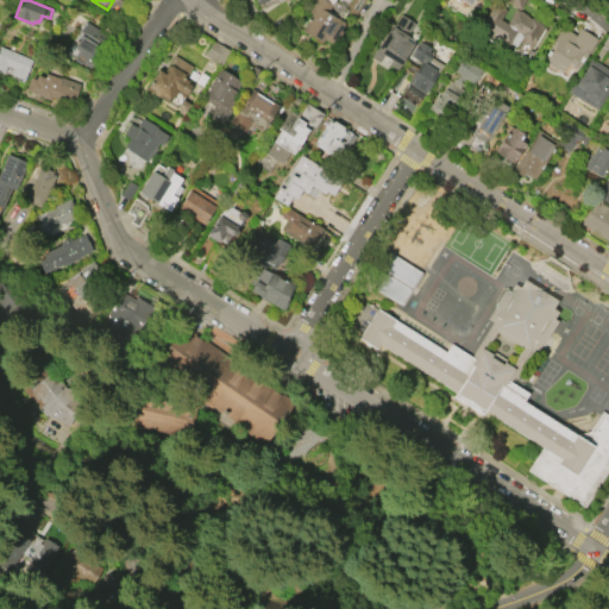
[(337,35),(331,44),(324,39),(321,43),(302,31),(312,14),(309,12),(316,0),(336,0),(328,12),(344,22),(340,29),(343,31),(339,37),(337,35)]
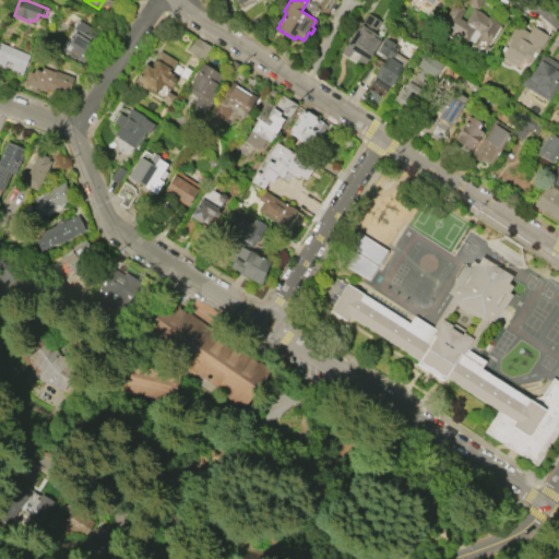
[(444,14),(453,0),(461,4),(460,7),(464,9),(460,16),(464,20),(470,11),(471,11),(473,9),(499,25),(488,40),(478,34),(472,45),(467,42),(465,45),(449,34),(448,35),(437,27),(445,14),(444,14)]
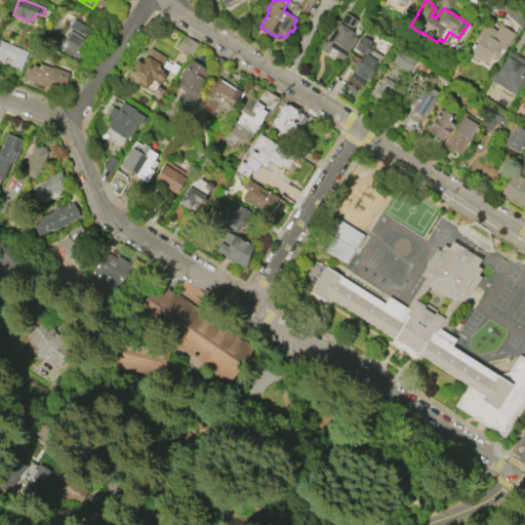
[(451,0),(446,8),(432,0),(451,0)]
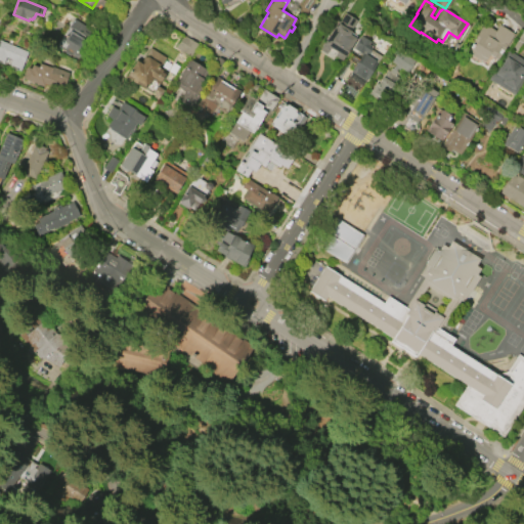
[(345,12),(357,20),(350,32),(357,36),(341,61),(333,56),(335,52),(329,48),(326,52),(318,46),(336,19),(339,22),(345,12)]
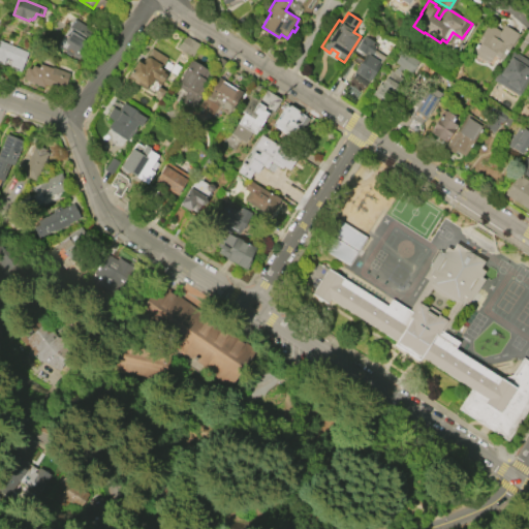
[(74,19),(93,31),(89,38),(92,39),(81,58),(78,56),(76,58),(70,55),(69,56),(64,53),(65,52),(63,51),(67,43),(64,41),(71,29),(69,27),(74,19)]
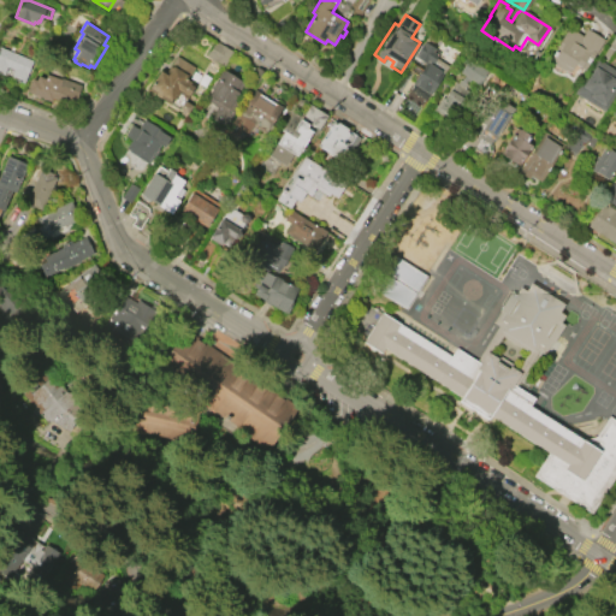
[(546,60),(568,28),(581,36),(586,29),(603,40),(584,71),(573,64),(568,73),(566,71),(564,72),(546,60)]
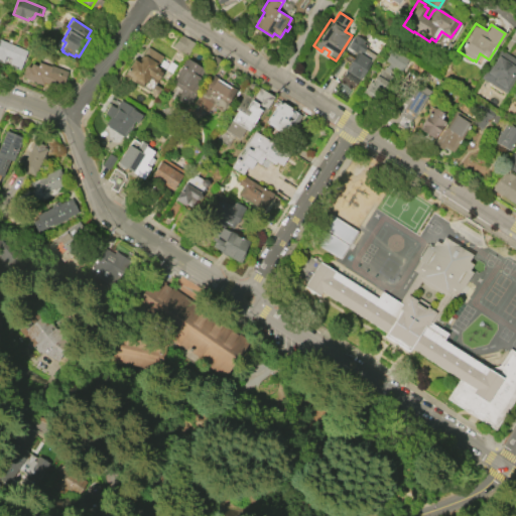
[(178,34),(194,42),(185,57),(178,53),(179,51),(171,46),(178,34)]
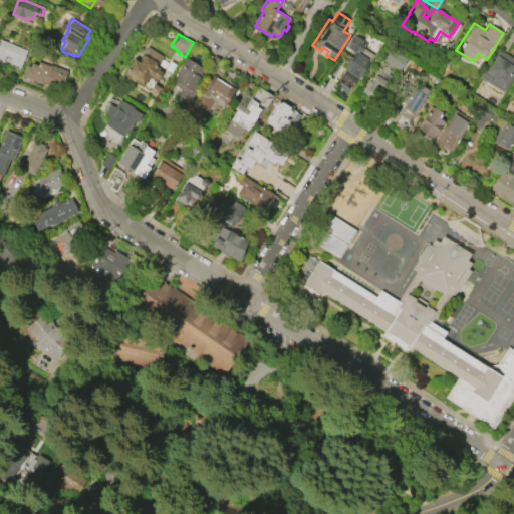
[(353,34),(366,43),(363,48),(373,54),(358,78),(343,69),(354,53),(345,47),(353,34)]
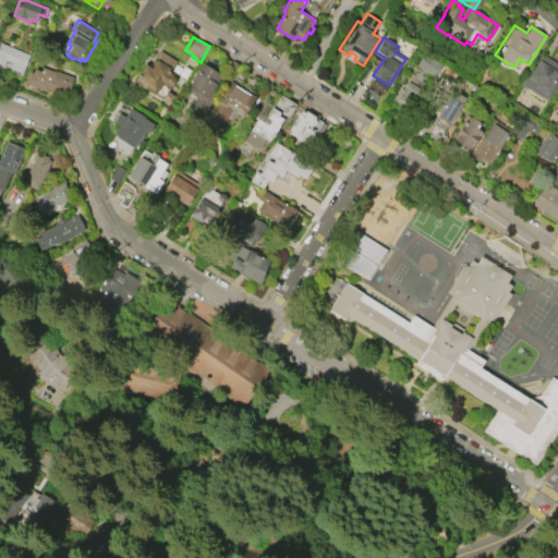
[(0,43),(28,55),(21,75),(8,71),(11,63),(5,61),(2,68),(0,67),(0,43)]
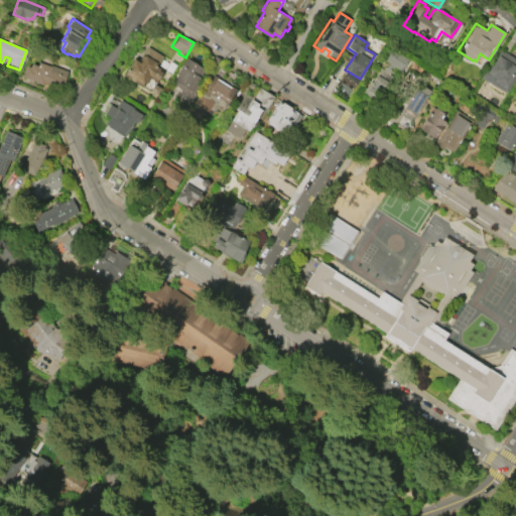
[(147,47),(161,56),(155,67),(158,69),(157,71),(162,74),(158,81),(151,76),(146,85),(144,84),(142,88),(122,75),(134,56),(139,59),(147,47)]
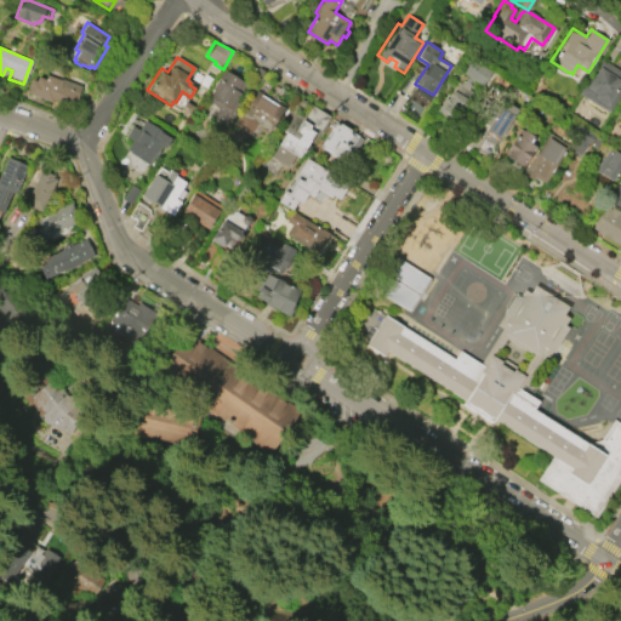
[(577,93),(600,58),(620,72),(620,90),(607,113),(577,93)]
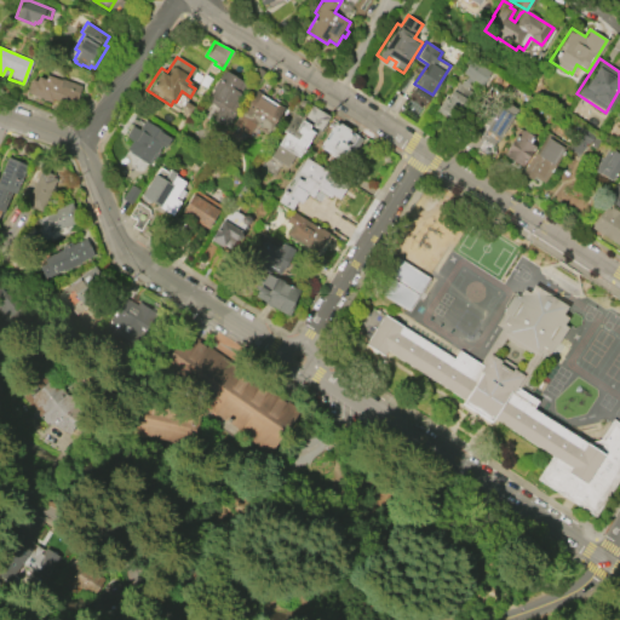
[(218,80),(224,72),(245,85),(229,109),(210,97),(219,80),(218,80)]
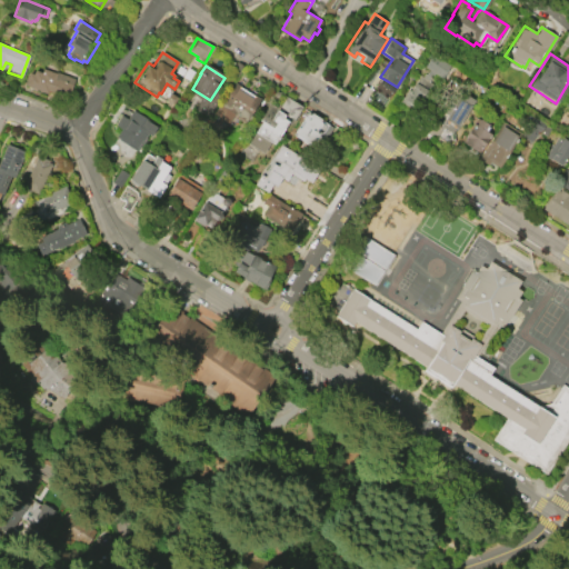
[(55,71),(75,79),(67,98),(47,90),(46,93),(23,85),(28,72),(32,75),(33,70),(40,72),(41,68),(53,72),(55,71)]
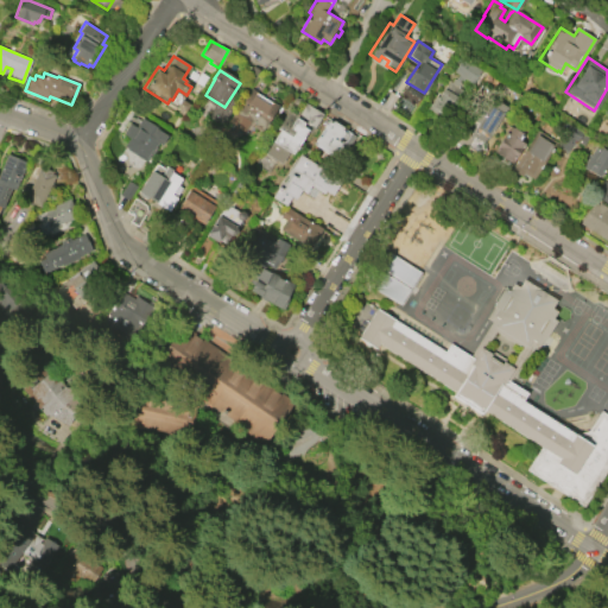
[(426,108),(434,96),(436,97),(448,80),(461,88),(444,115),(435,108),(432,113),(426,108)]
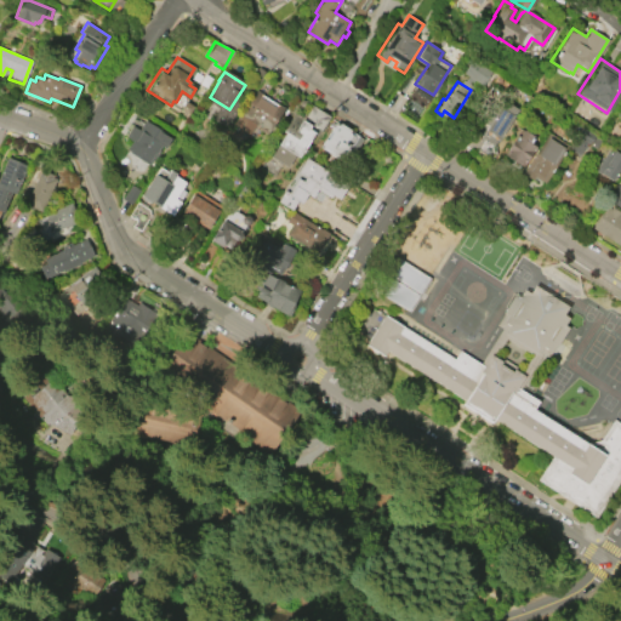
[(248,135),(233,125),(255,91),(277,104),(277,103),(285,108),(268,135),(258,129),(260,127),(255,125),(248,135)]
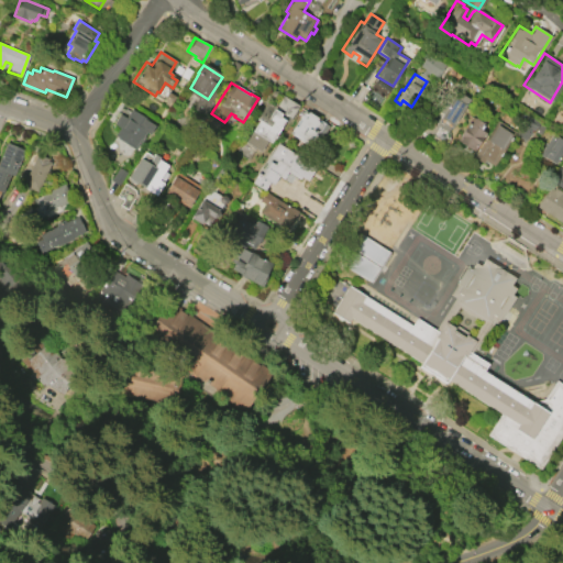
[(468,99),(451,128),(439,120),(456,91),(468,99)]
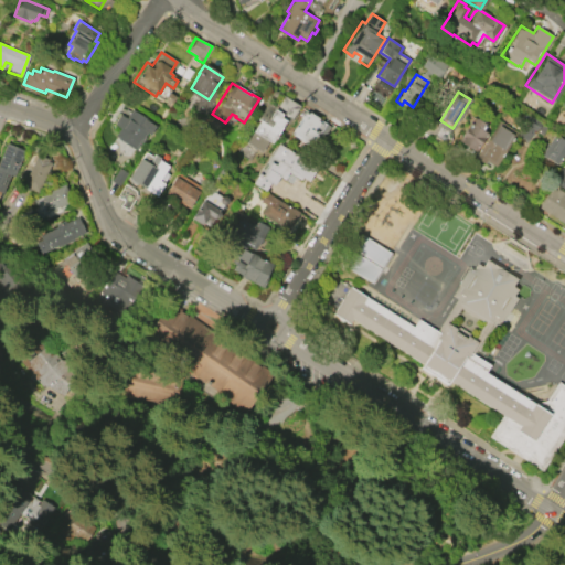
[(280,95),(298,106),(288,123),(285,120),(270,144),(267,141),(260,152),(245,142),(258,121),(256,120),(267,102),(274,106),(280,95)]
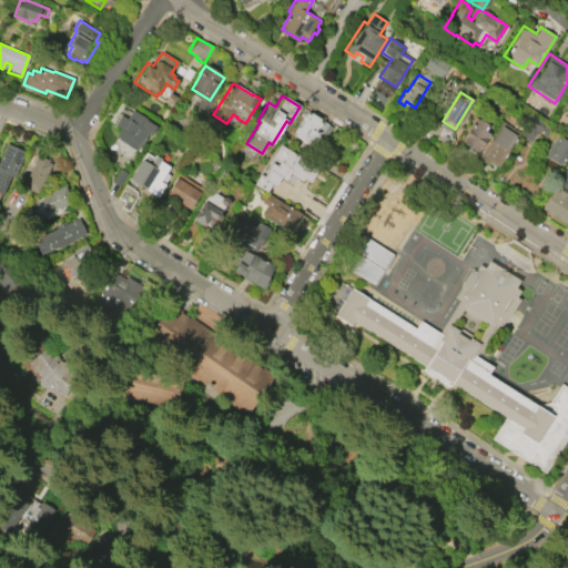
[(114,125),(121,115),(127,119),(131,110),(148,120),(146,121),(155,127),(150,135),(145,132),(134,150),(114,138),(120,129),(114,125)]
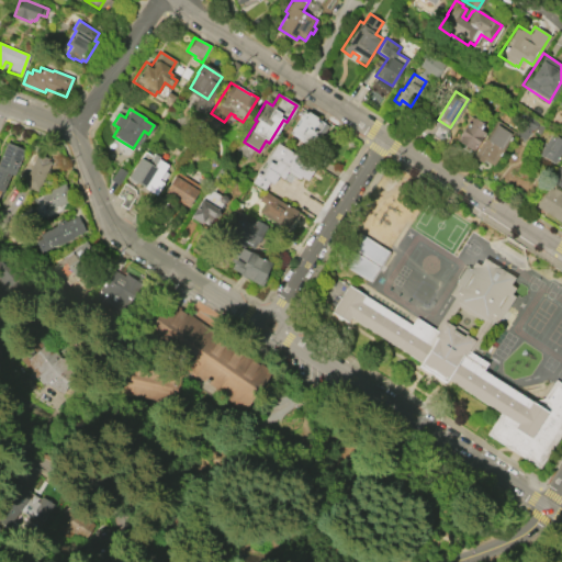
[(326,123),(310,148),(294,138),(295,136),(294,135),(293,137),(290,135),(291,132),(290,131),(304,109),(326,123)]
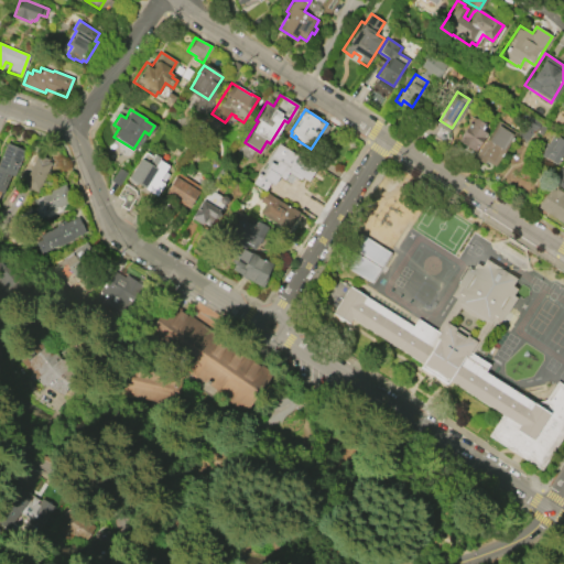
[(516,134),(528,116),(541,123),(540,125),(545,128),(540,136),(534,131),(527,142),(516,134)]
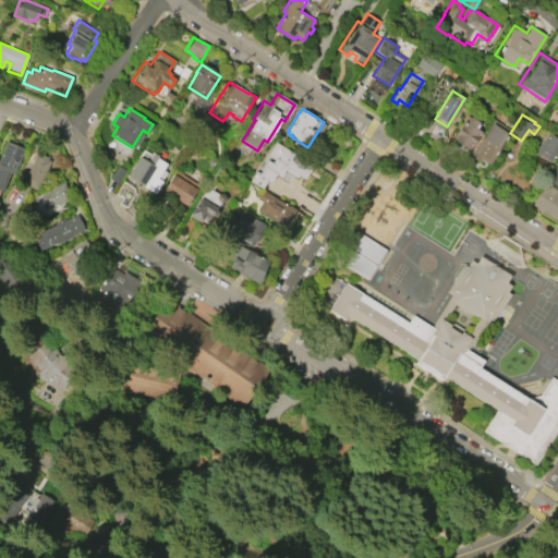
[(481,132),(469,150),(451,138),(463,121),(466,123),(470,117),(480,122),(475,129),(481,132)]
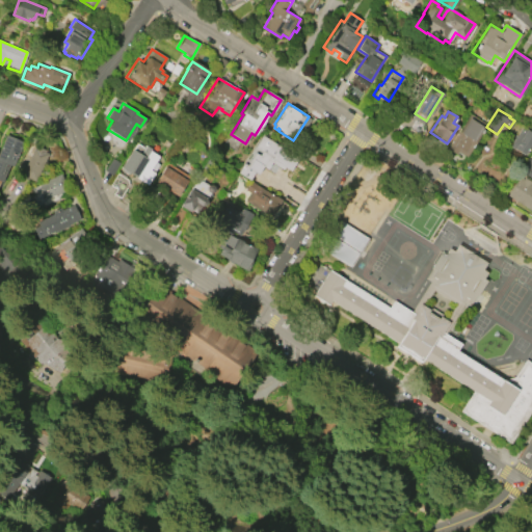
[(469,114),(486,125),(466,157),(457,152),(455,155),(447,149),(469,114)]
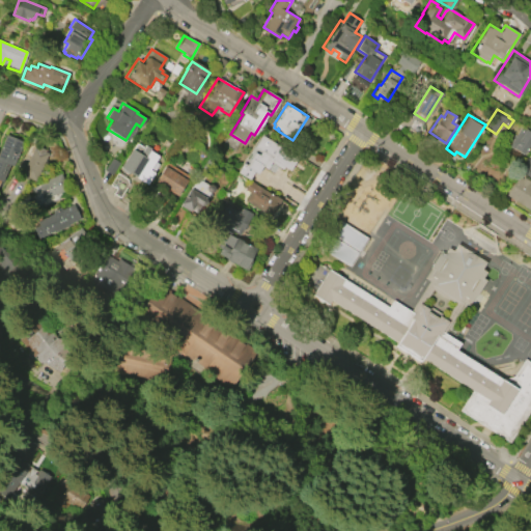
[(508,145),(521,127),(530,132),(530,140),(522,155),(508,145)]
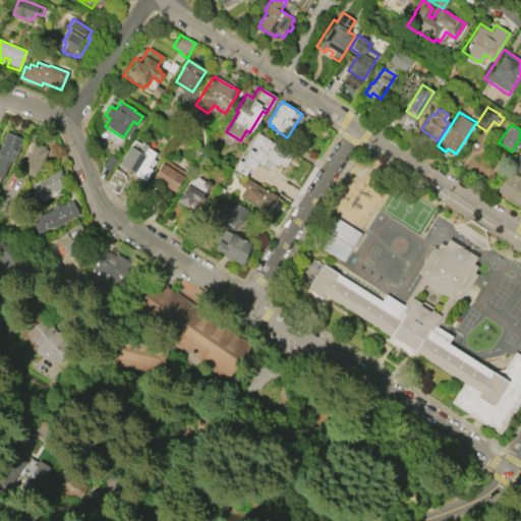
[(0,145),(6,131),(22,138),(12,163),(10,161),(3,178),(0,176),(0,145)]
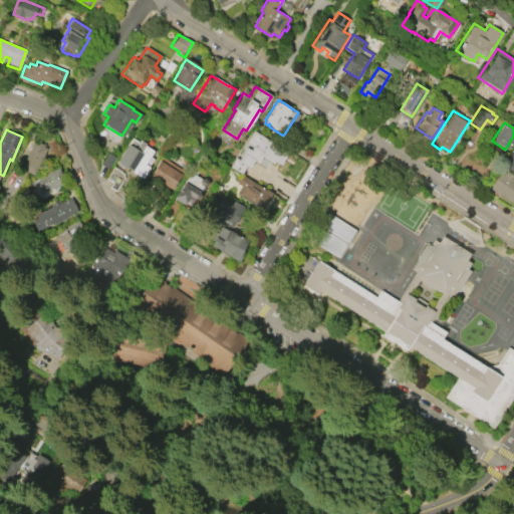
[(253,130),(287,152),(279,165),(274,162),(273,164),(262,157),(257,164),(253,162),(248,169),(245,167),(240,175),(229,167),(253,130)]
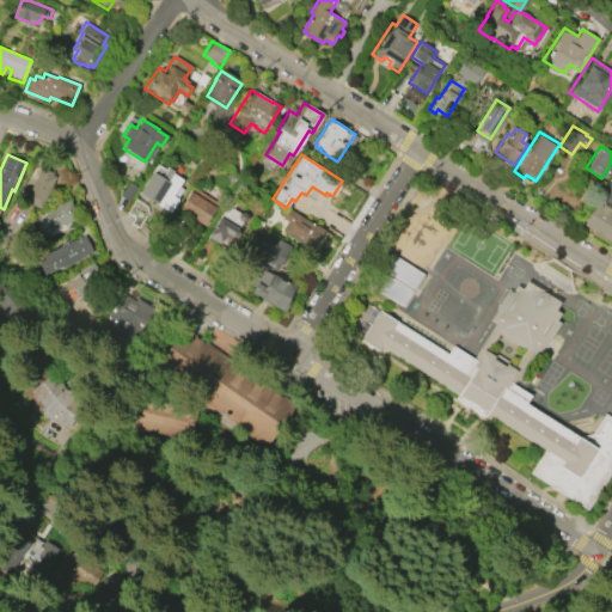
[(24,201),(38,170),(40,170),(41,167),(53,173),(51,175),(55,177),(41,209),(24,201)]
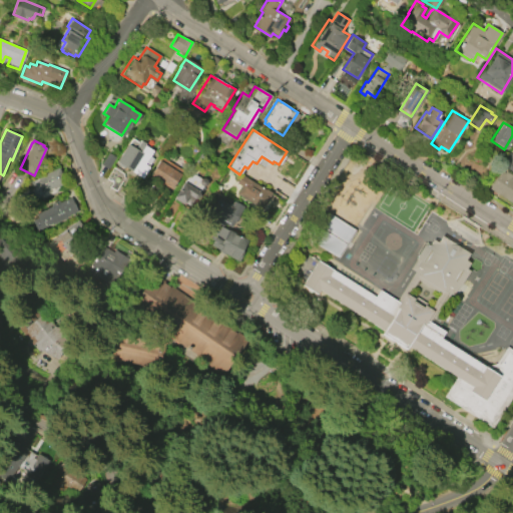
[(115,161),(127,143),(134,148),(140,140),(145,143),(144,145),(152,150),(144,164),(148,166),(141,178),(115,161)]
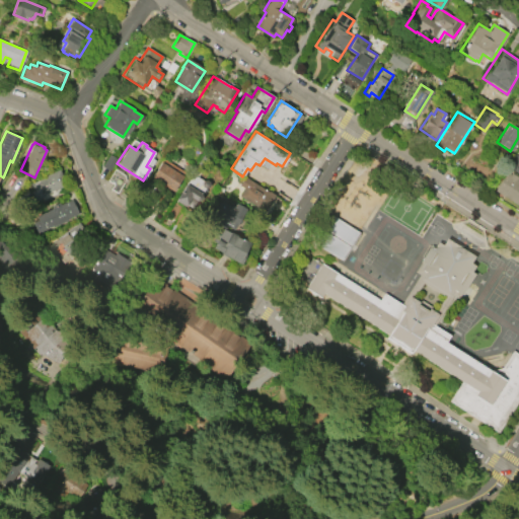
[(518,173),(507,166),(513,155),(516,157),(517,156),(518,157),(518,162),(518,164),(518,173)]
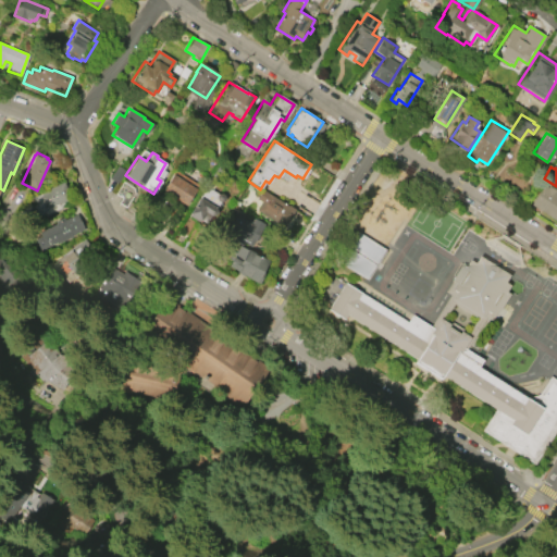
[(175,171),(198,185),(185,206),(162,192),(175,171)]
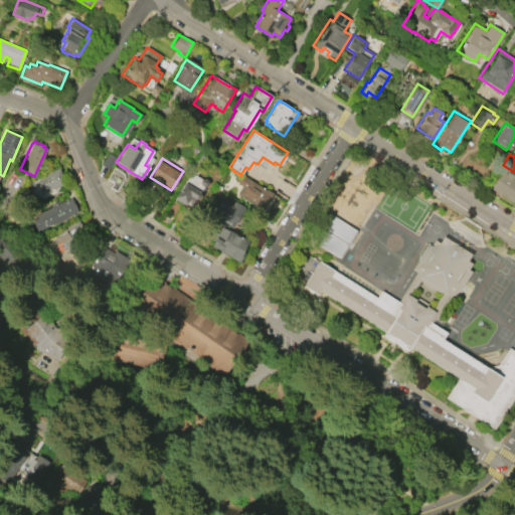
[(29,183),(58,169),(64,182),(56,186),(58,190),(35,201),(31,192),(33,191),(29,183)]
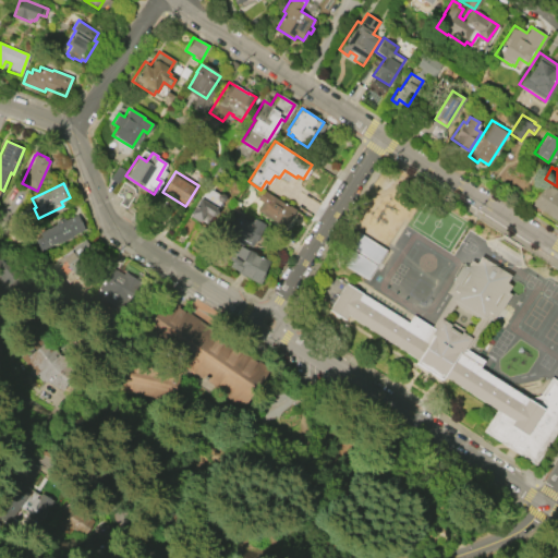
[(557,219),(557,221),(531,205),(544,185),(547,189),(549,186),(557,191),(555,193),(557,194),(557,219)]
